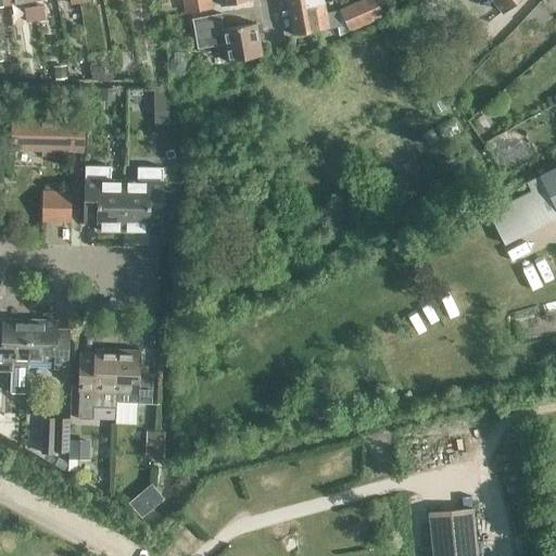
[(182,0),(185,12),(211,8),(210,0),(182,0)]
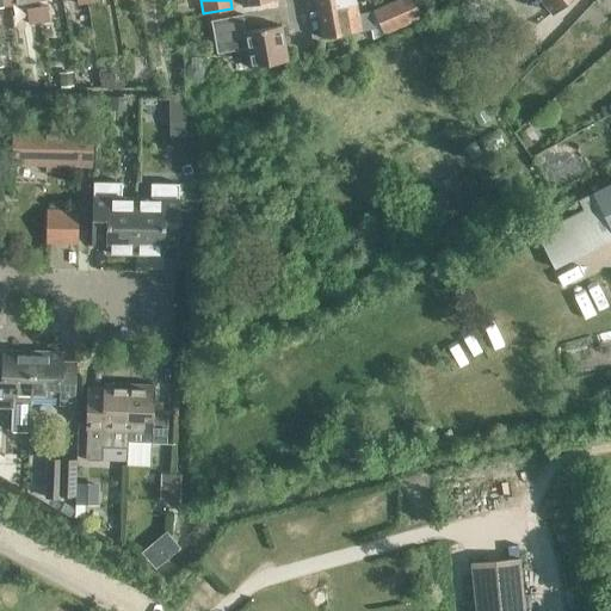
[(384,34),(420,17),(412,0),(394,0),(374,10),(384,34)]
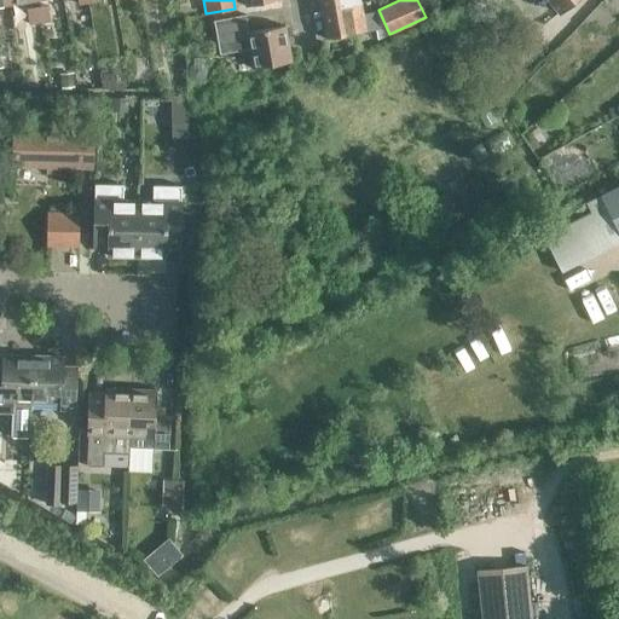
[(574,0),(548,0),(560,13),(574,0)]
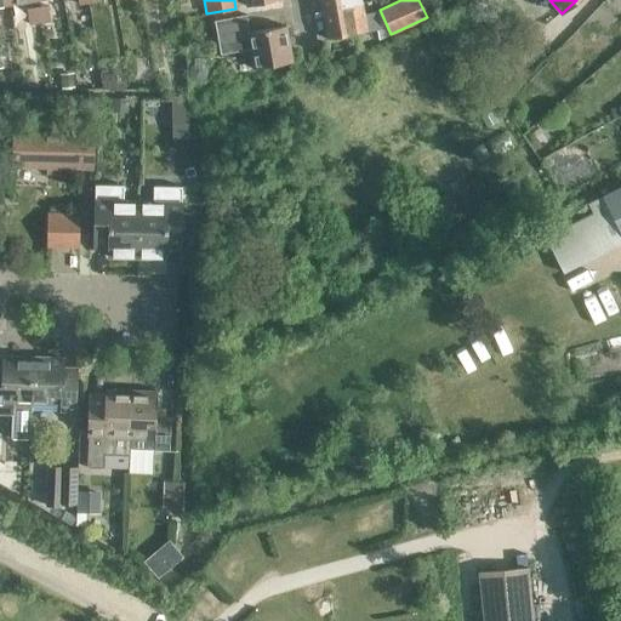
[(363,3),(323,10),(328,38),(380,28),(376,12),(365,13),(363,3)]
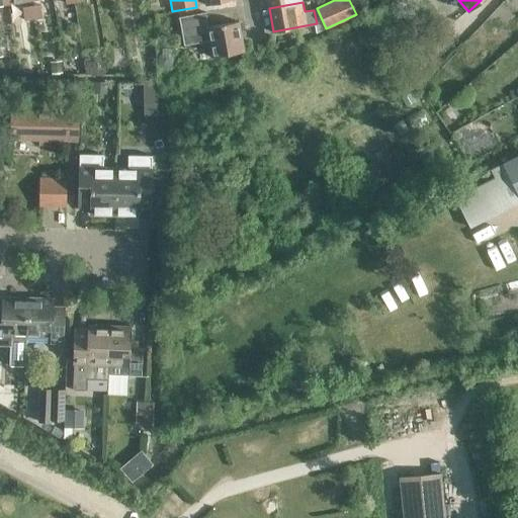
[(38,3),(30,5),(32,17),(40,16),(38,3)]
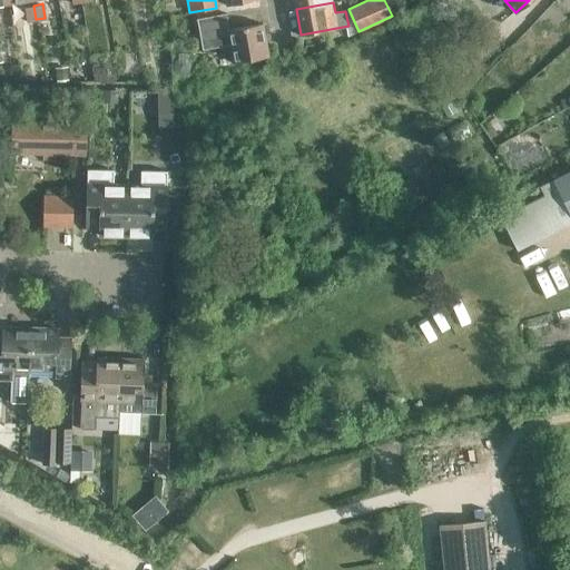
[(36,19),(33,6),(23,7),(26,21),(36,19)]
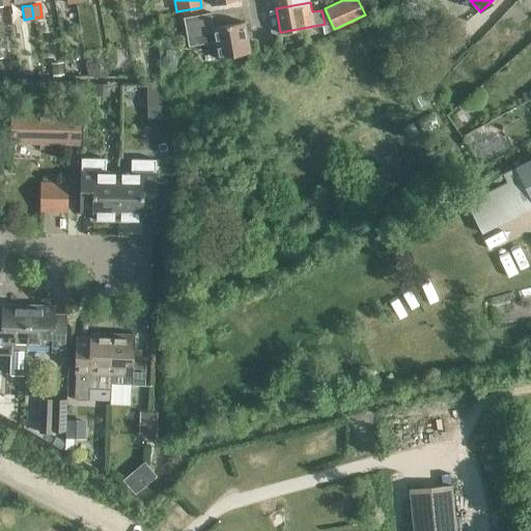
[(188,47),(214,43),(217,59),(250,53),(244,23),(214,28),(211,12),(183,18),(188,47)]
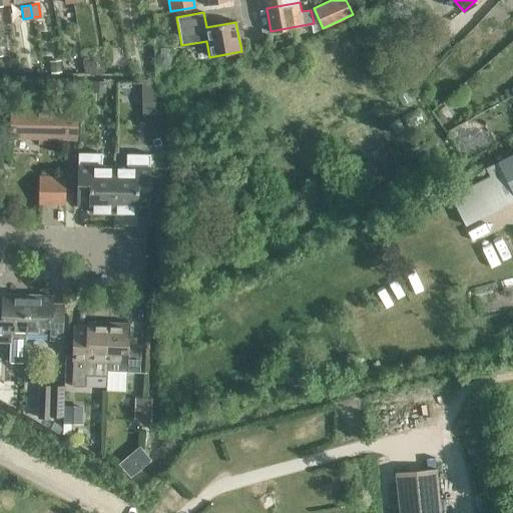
[(10,137),(73,139),(75,139),(76,103),(11,101),(10,137)]
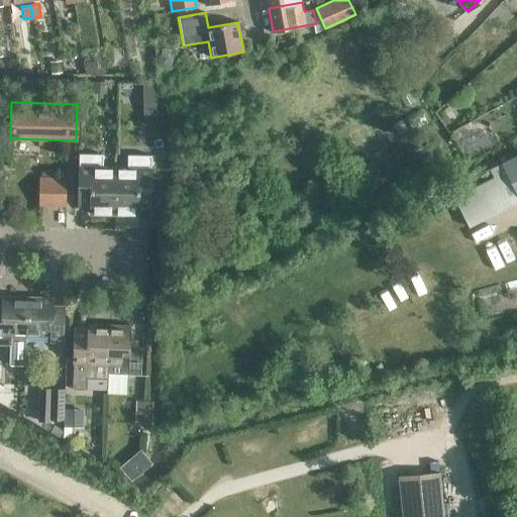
[(114,216),(115,168),(103,167),(103,154),(80,154),(79,208),(91,209),(90,215),(114,216)]
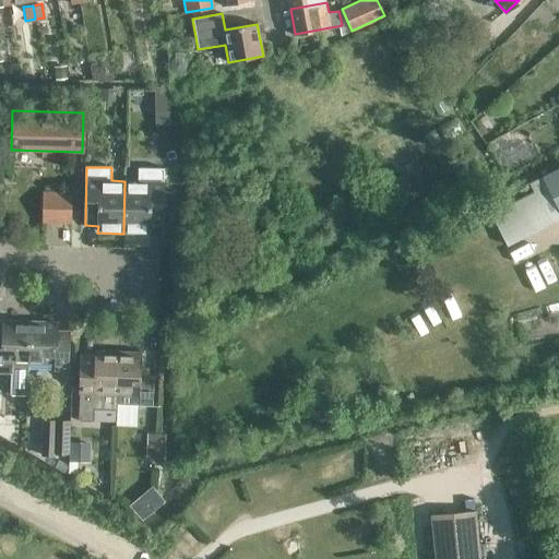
[(138,181),(125,181),(123,234),(149,234),(149,226),(162,227),(163,168),(138,168),(138,181)]
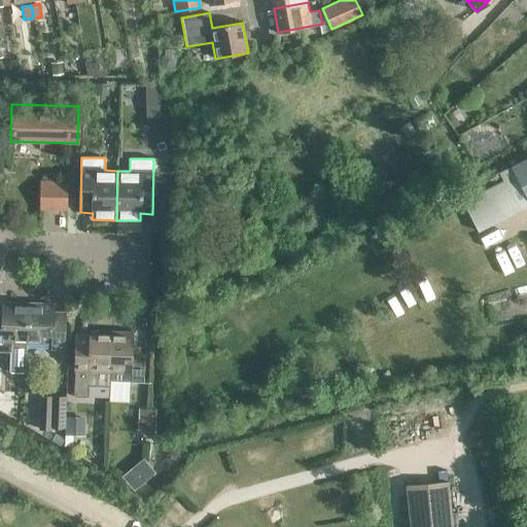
[(502,180),(462,201),(477,231),(526,205),(526,159),(512,167),(499,173),(502,180)]
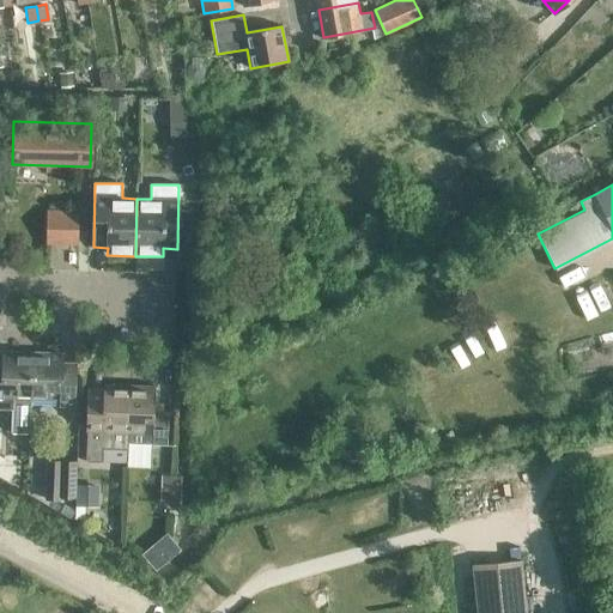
[(77,213),(47,213),(47,244),(77,244),(77,213)]
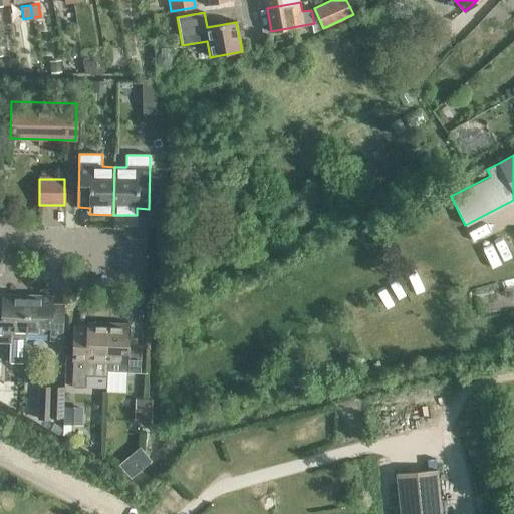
[(0,342),(10,343),(10,359),(24,359),(25,334),(27,296),(2,295),(2,317),(0,316),(0,342)]
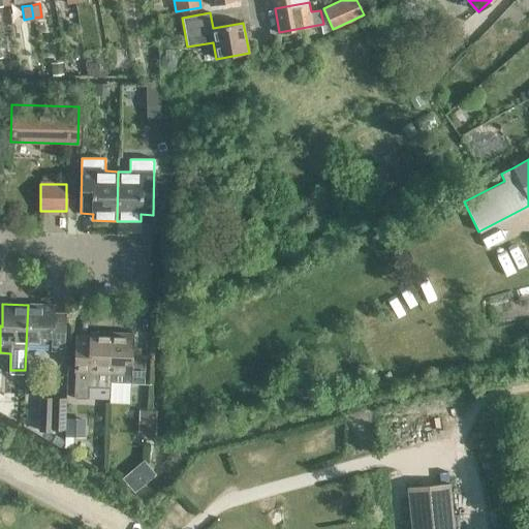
[(28,305),(26,344),(51,345),(50,351),(63,351),(64,329),(52,329),(53,306),(28,305)]
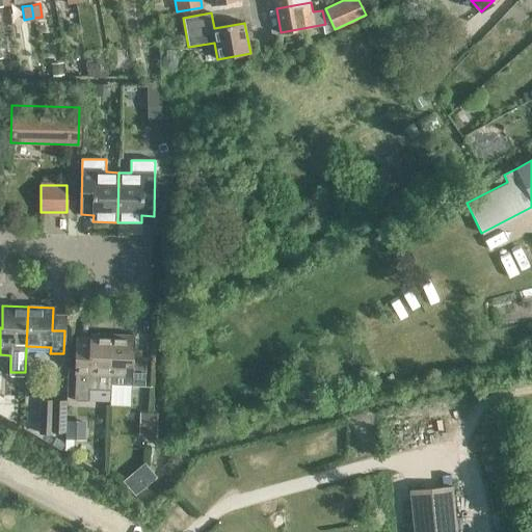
[(75,383),(74,400),(87,401),(88,388),(109,389),(110,384),(110,376),(112,335),(89,334),(88,356),(76,356),(75,383)]
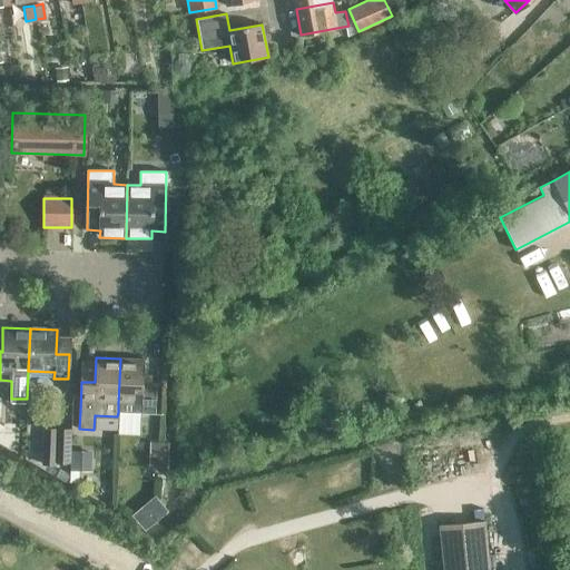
[(118,403),(118,412),(140,413),(155,413),(156,385),(143,384),(144,360),(120,359),(118,403)]
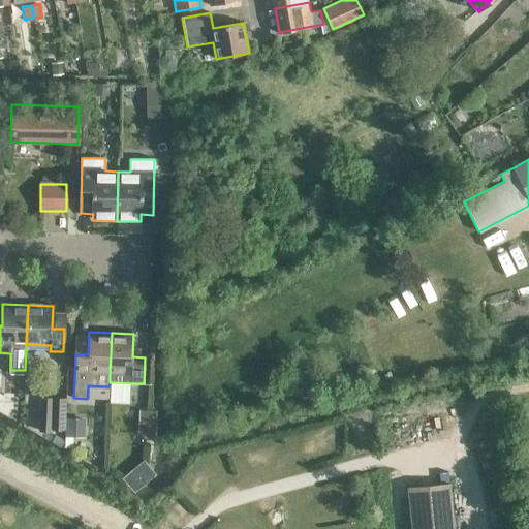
[(39,399),(38,433),(52,433),(52,432),(63,432),(64,399),(39,399)]
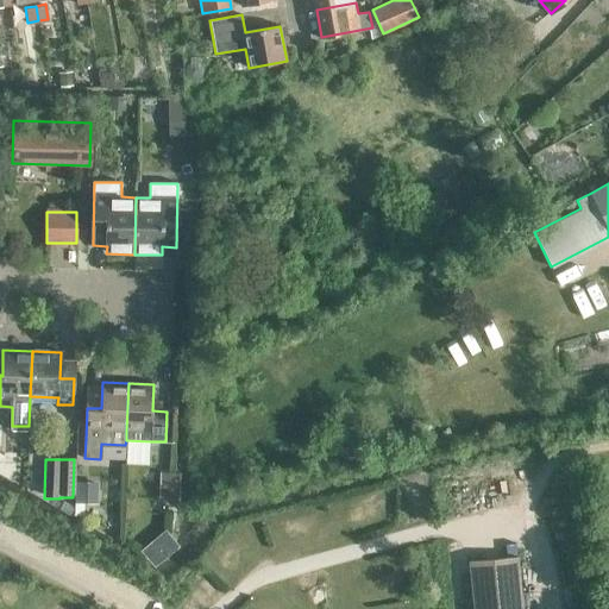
[(522,608),(518,556),(469,560),(472,608),(522,608)]
